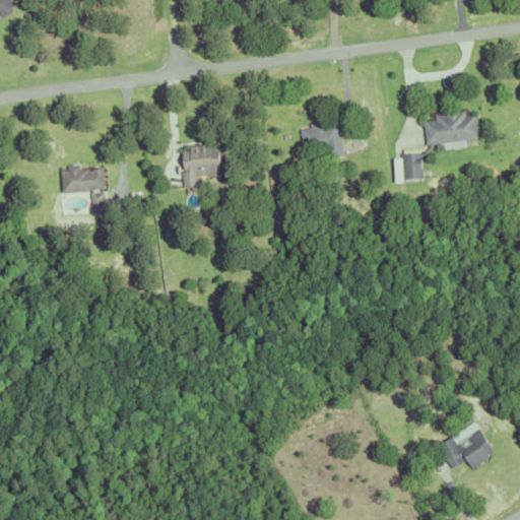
[(0,0),(9,0),(11,10),(6,11),(6,12),(0,13),(0,0)]
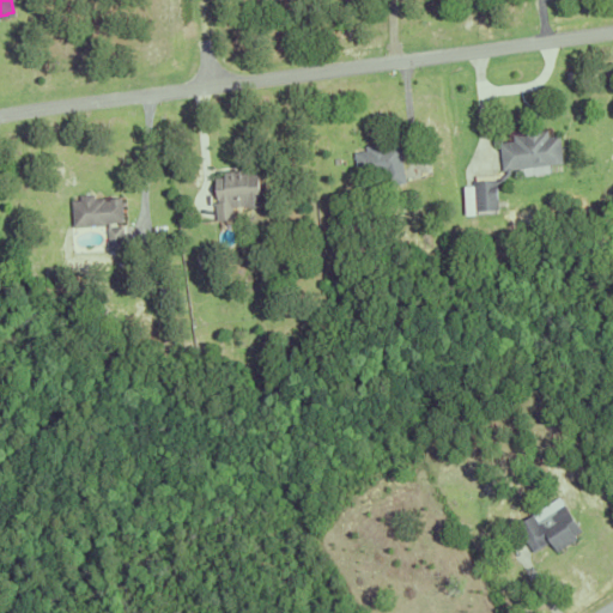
[(546,128),(547,134),(557,133),(560,161),(501,169),(498,140),(513,138),(511,132),(522,131),(521,127),(538,126),(539,128),(546,128)]
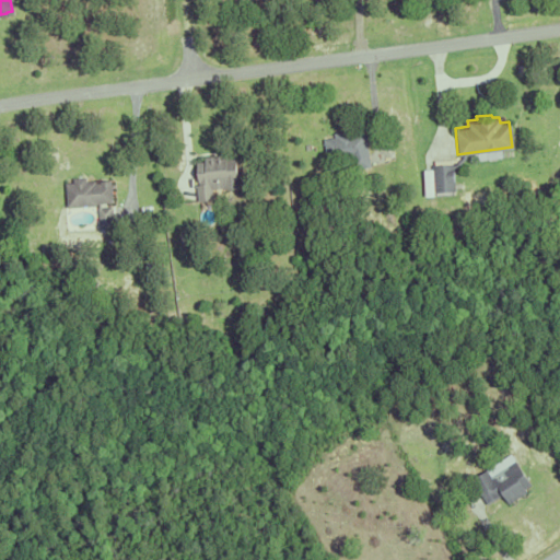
[(349,155),(325,159),(322,137),(331,136),(331,131),(351,128),(352,132),(363,130),(369,165),(351,168),(349,155)]
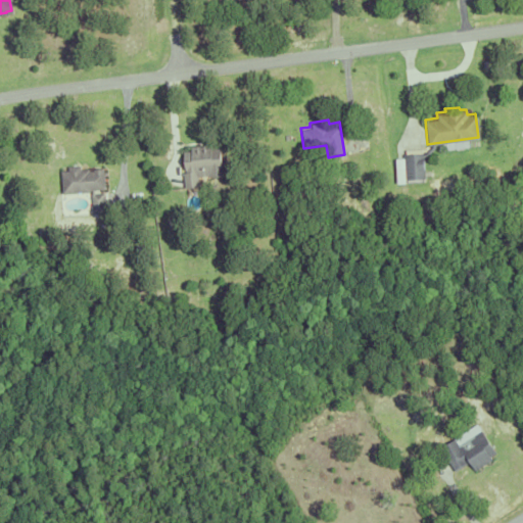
[(207,174),(196,175),(197,185),(183,186),(181,171),(184,171),(182,149),(189,149),(189,144),(194,144),(195,148),(198,148),(198,143),(201,143),(201,148),(204,147),(204,143),(209,142),(209,147),(219,146),(221,174),(207,175),(207,174)]
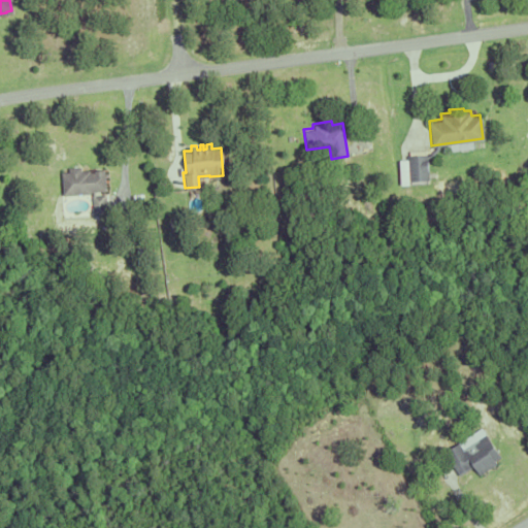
[(405,186),(433,185),(433,157),(404,158),(405,186)]
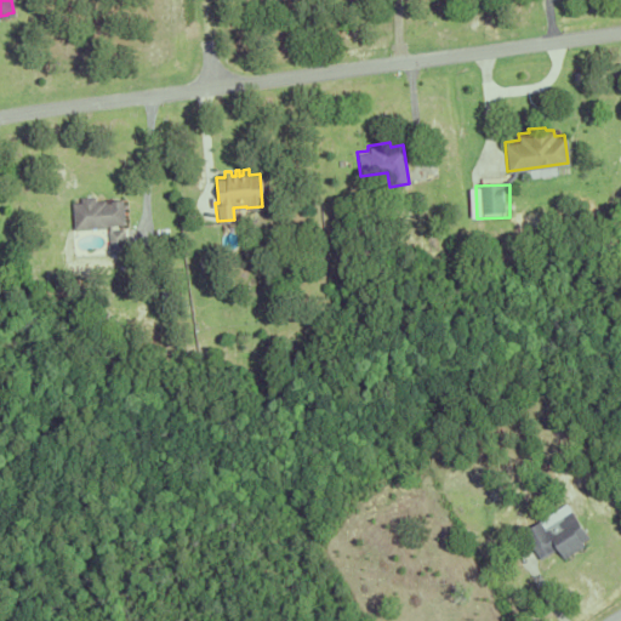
[(103,198),(103,201),(108,200),(108,199),(121,198),(123,222),(104,223),(104,226),(72,228),(70,201),(79,200),(79,195),(95,194),(95,199),(103,198)]
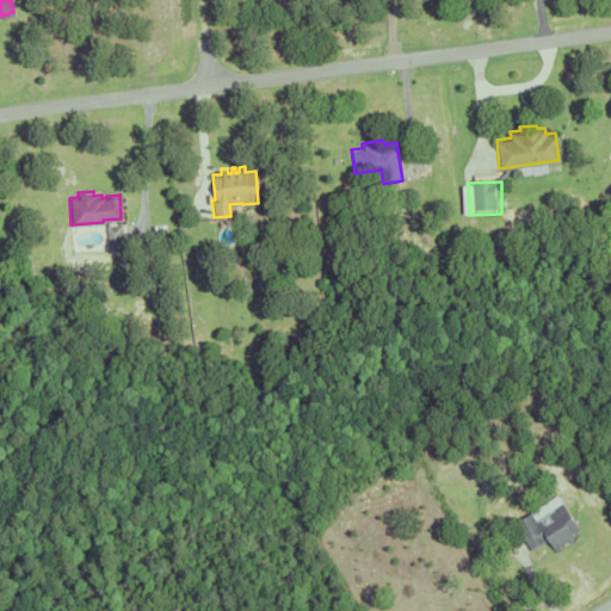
[(524,518),(535,549),(554,542),(556,547),(582,537),(569,501),(524,518)]
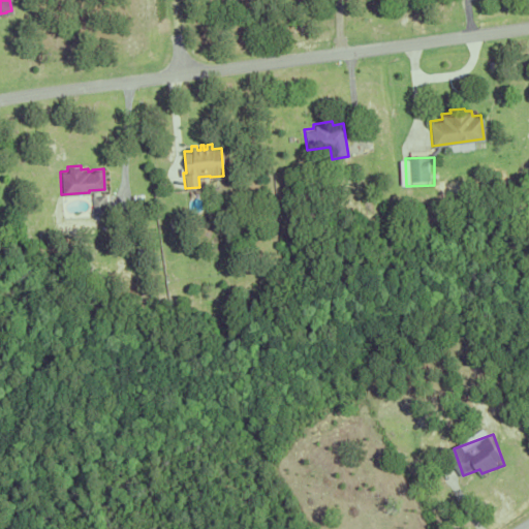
All buildings are outlined.
